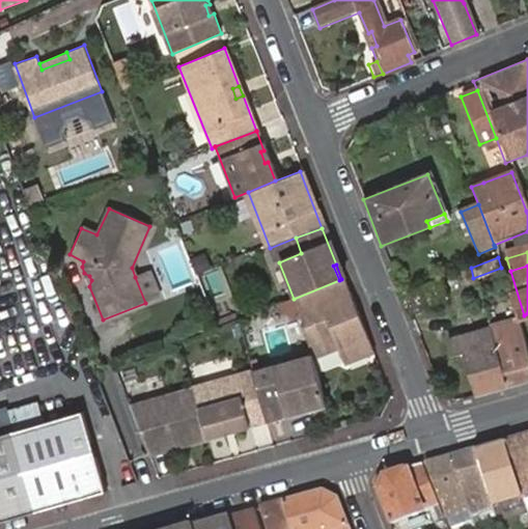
[(502,274),(516,317),(524,315),(510,271),(502,274)]
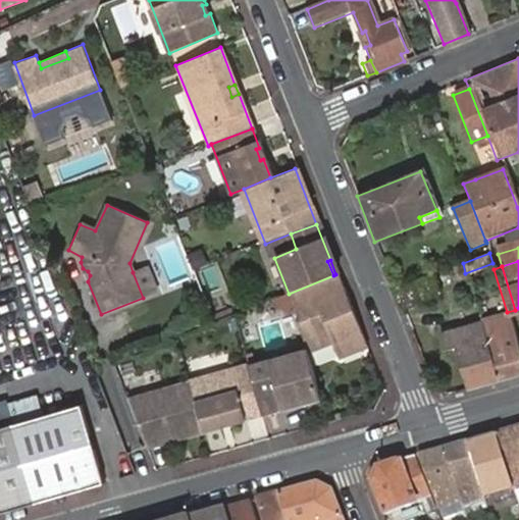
[(146,267),(133,272),(143,298),(157,293),(146,267)]
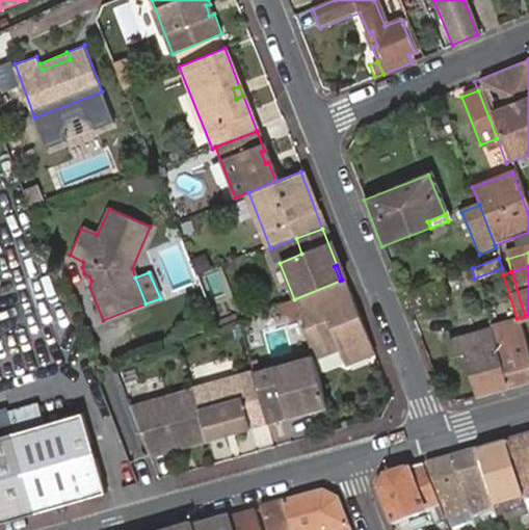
[(340,281),(294,299),(309,354),(310,359),(338,351),(342,366),(371,355),(355,315),(351,316),(349,311),(353,310),(342,280),(340,281)]
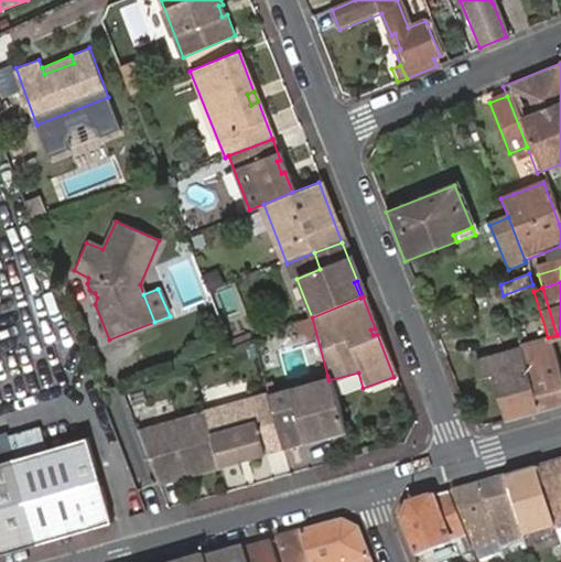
[(518,346),(536,411),(560,403),(560,381),(548,337),(518,346)]
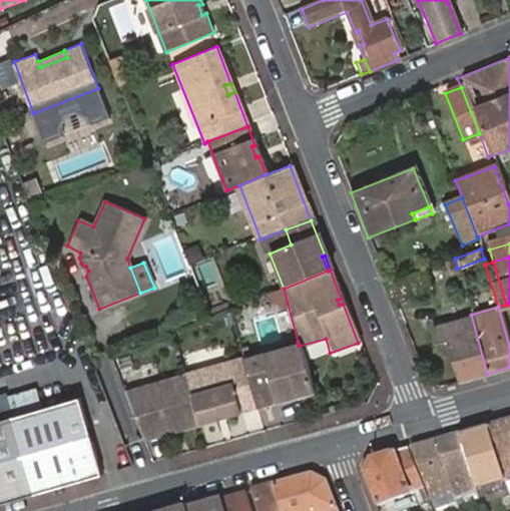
[(445,343),(458,382),(487,374),(471,315),(469,310),(460,313),(463,321),(430,331),(435,346),(445,343)]
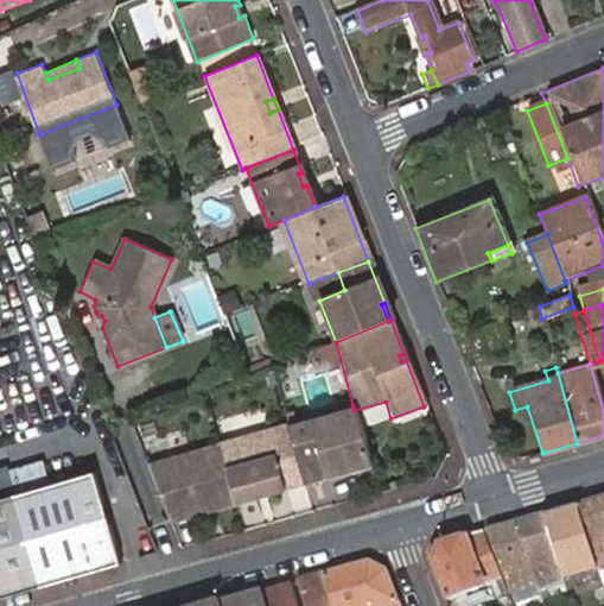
[(353,405),(285,424),(300,481),(337,472),(335,466),(344,462),(347,469),(368,464),(354,410),(353,405)]
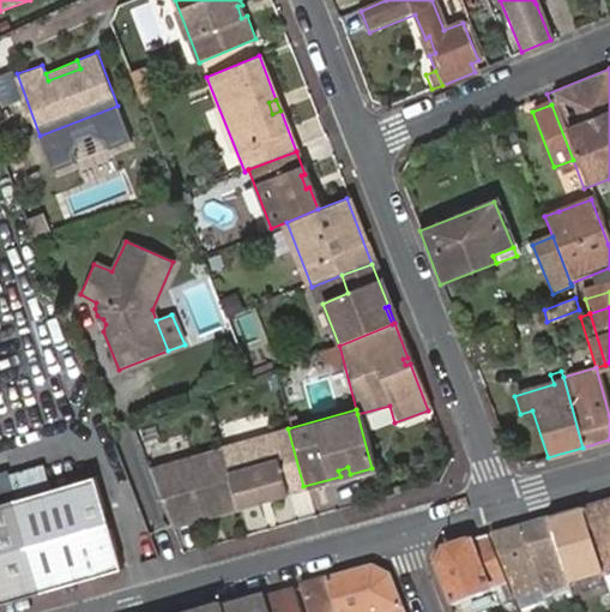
[(288,429),(219,447),(235,504),(259,498),(257,492),(266,491),(267,496),(303,486),(288,429)]
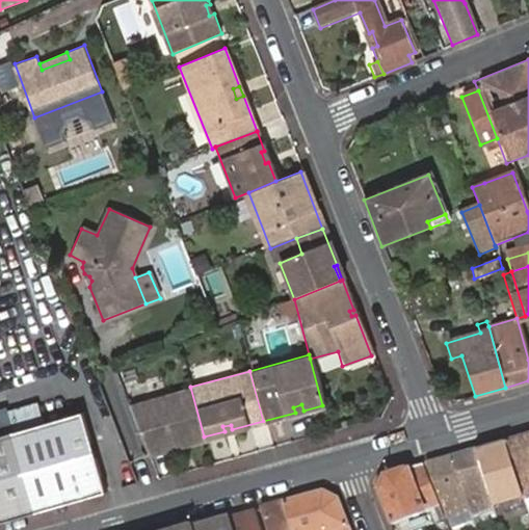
[(190,387),(127,404),(146,452),(164,448),(163,443),(183,438),(184,442),(204,436),(190,387)]
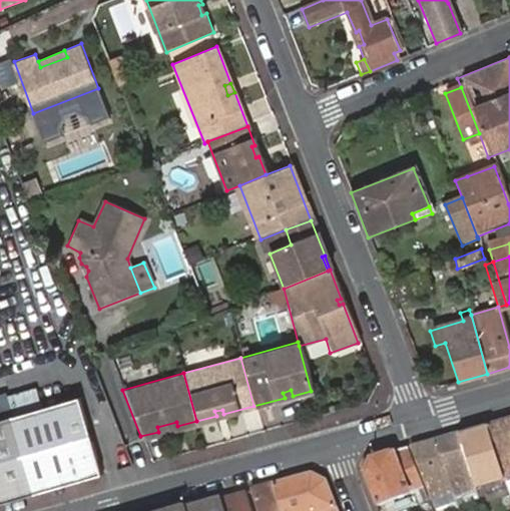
[(0,417),(11,415),(5,393),(0,394),(0,417)]
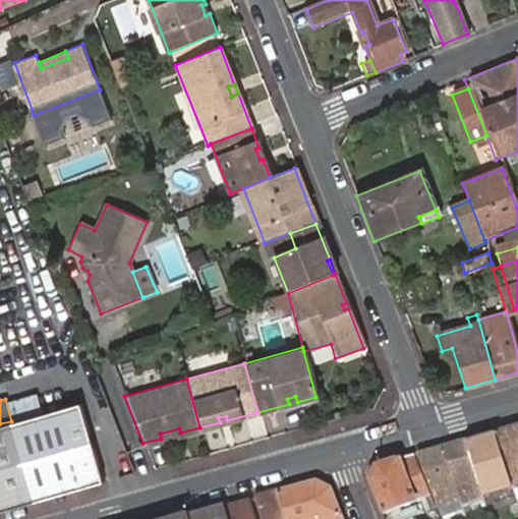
[(78,401),(11,421),(34,500),(101,480),(78,401)]
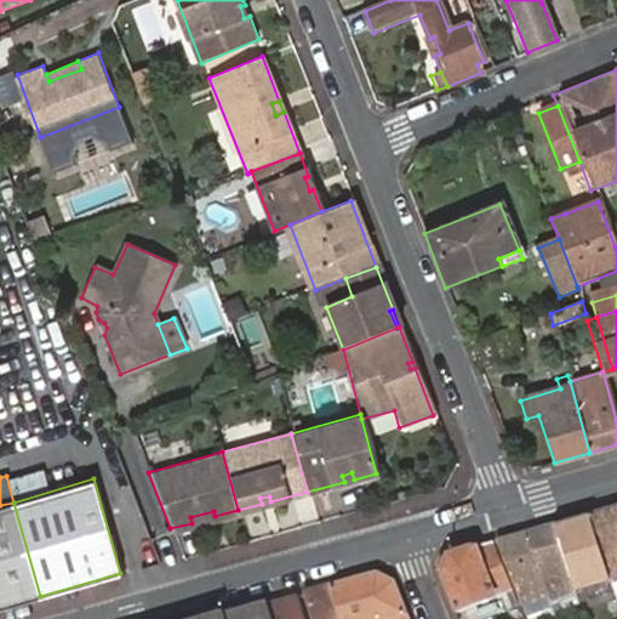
[(0,607),(40,596),(13,503),(0,505),(0,607)]
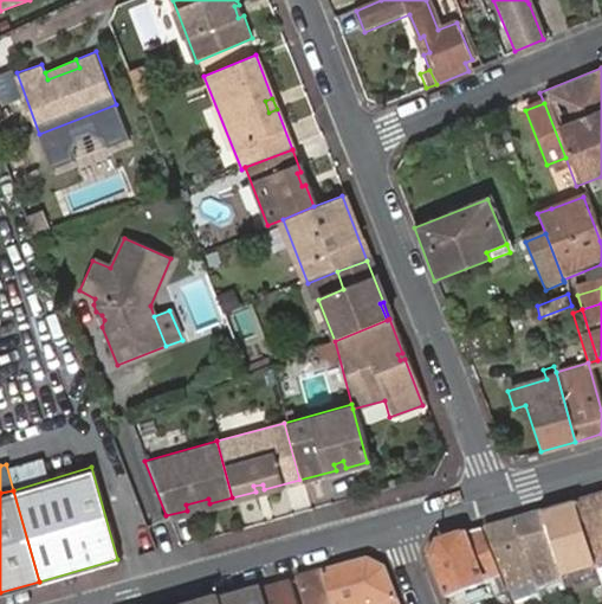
[(601,496),(573,505),(595,565),(601,584),(601,496)]
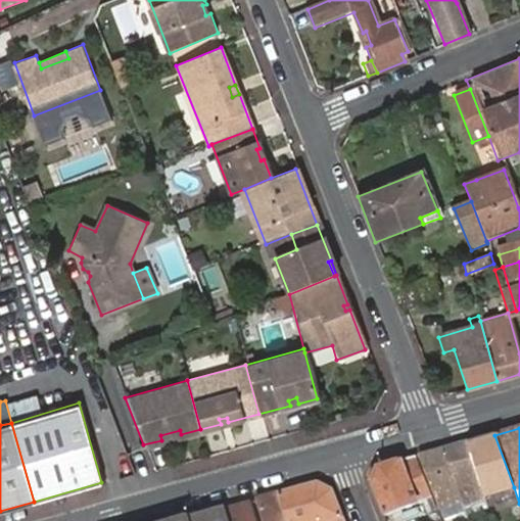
[(160,435),(161,440),(181,434),(180,430),(160,435)]
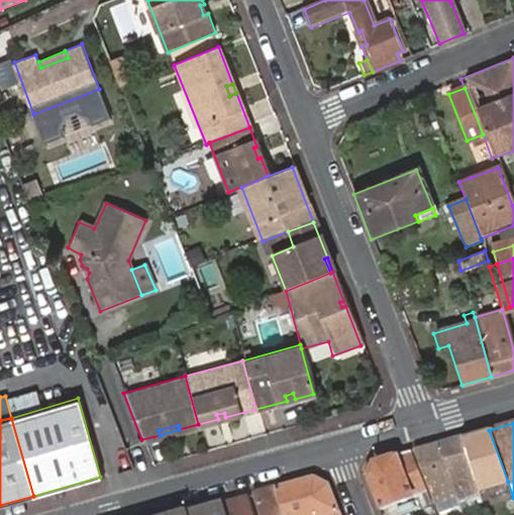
[(489,430),(459,439),(479,493),(508,482),(489,430)]
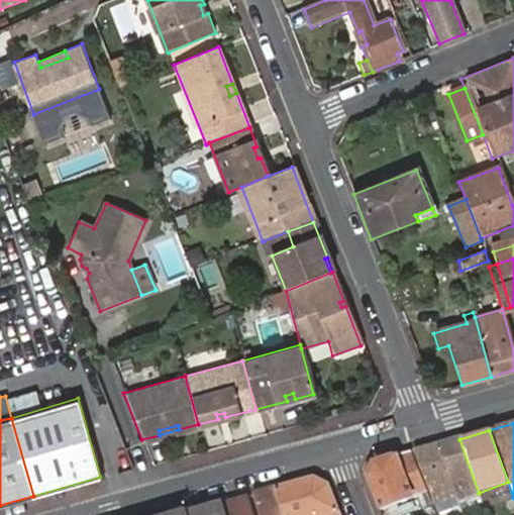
[(436,445),(455,498),(457,504),(461,514),(468,511),(467,509),(466,504),(480,498),(479,493),(459,439),(436,445)]
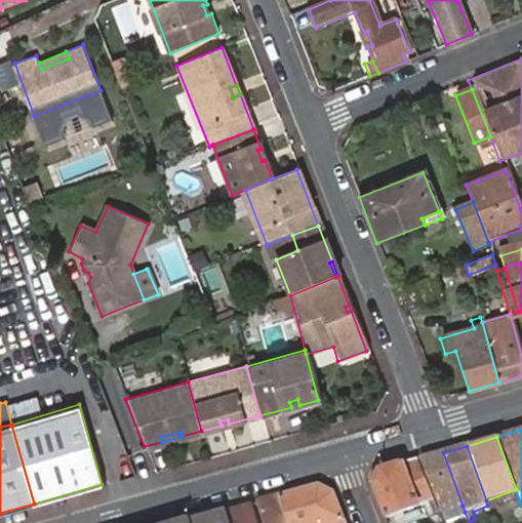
[(443,452),(418,459),(440,515),(463,506),(443,452)]
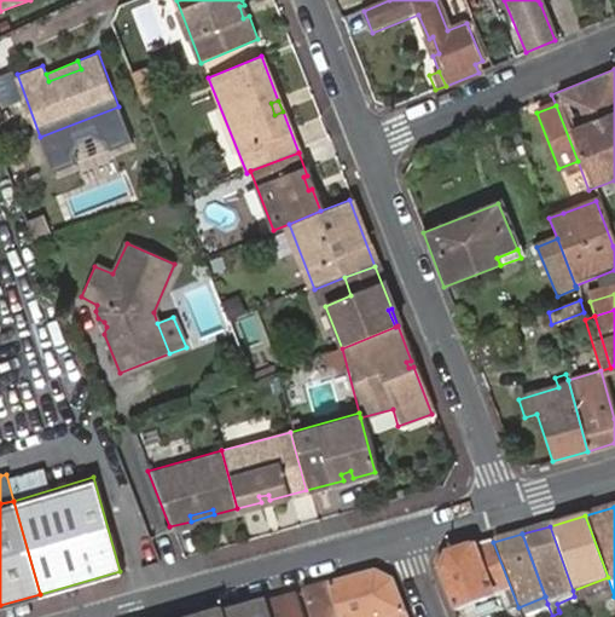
[(435,572),(453,616),(510,595),(489,543),(445,557),(435,572)]
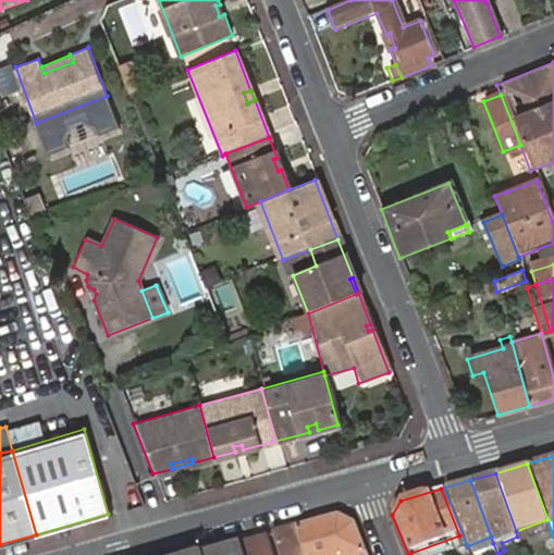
[(359,554),(348,526),(335,518),(294,530),(300,554),(359,554)]
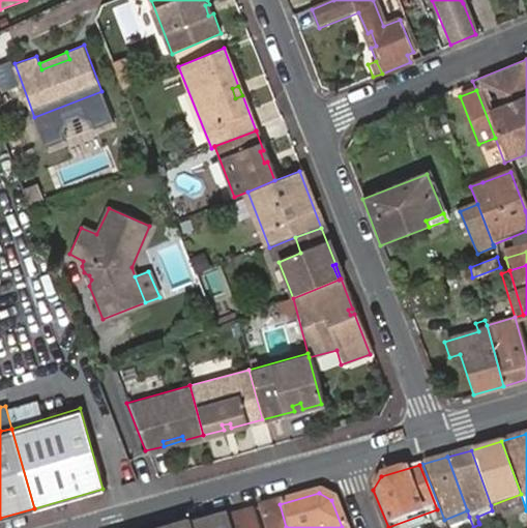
[(286,527),(280,504),(259,510),(263,527),(286,527)]
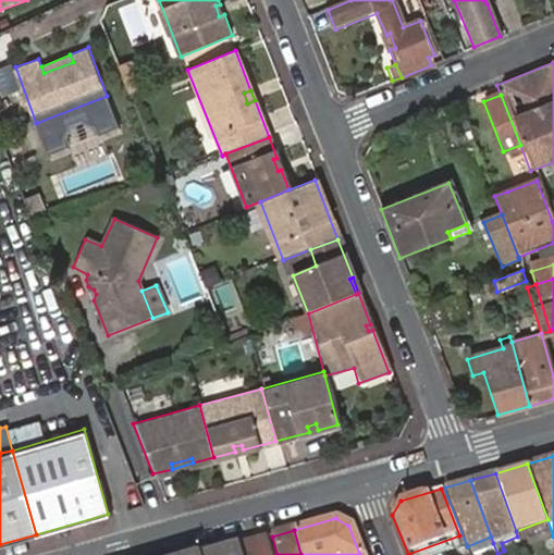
[(408,554),(441,554),(464,546),(459,535),(408,554)]
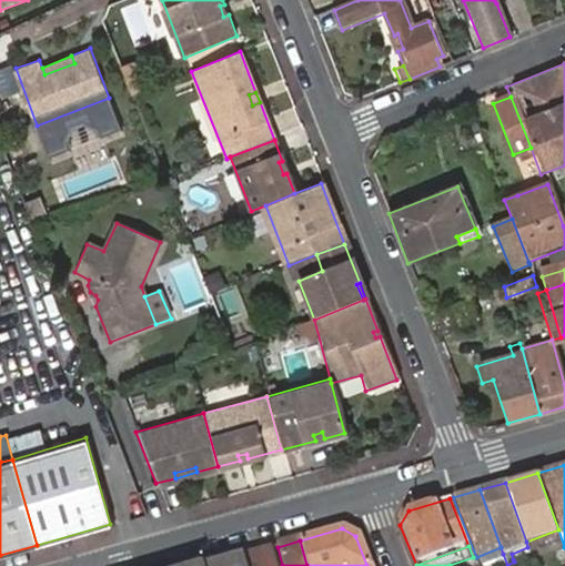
[(512,554),(513,559),(530,554),(527,547),(512,554)]
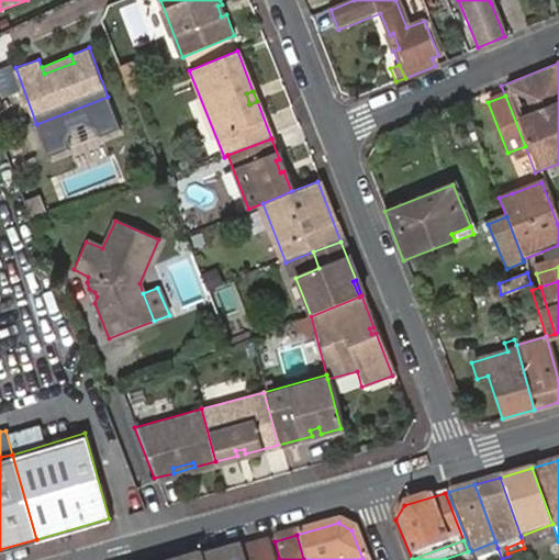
[(269,559),(265,544),(238,551),(241,559),(269,559)]
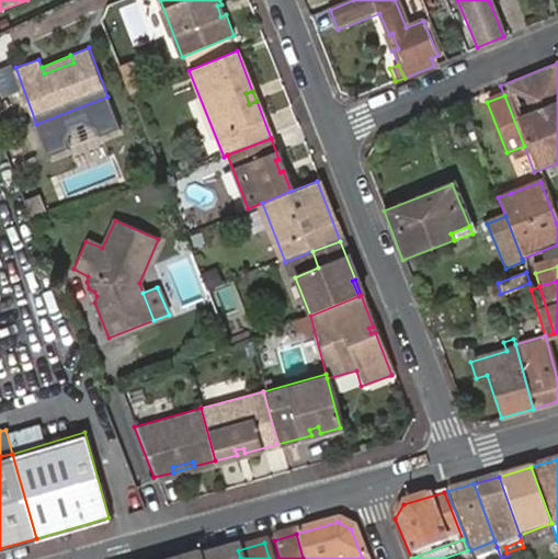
[(501,558),(497,547),(488,551),(489,558),(501,558)]
